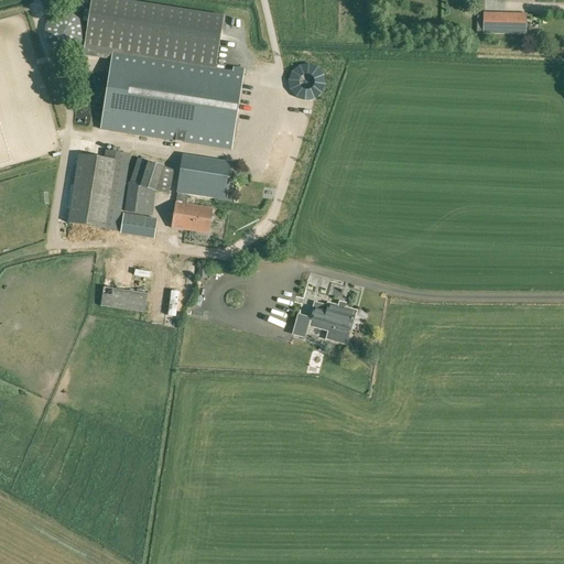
[(216,69),(224,17),(116,0),(91,0),(84,49),(112,53),(101,130),(231,150),(245,69),(234,68),(234,73),(216,69)]
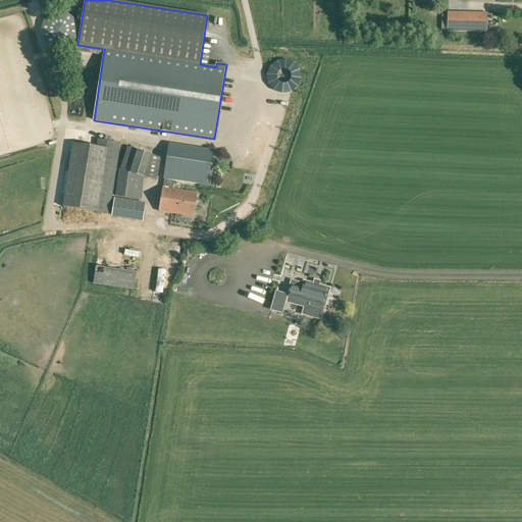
[(487,31),(487,14),(448,13),(448,30),(487,31)]
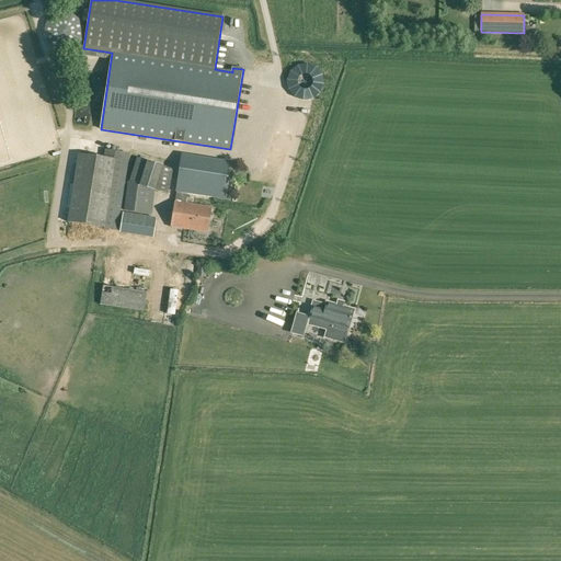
[(232,60),(235,45),(224,44),(222,59),(232,60)]
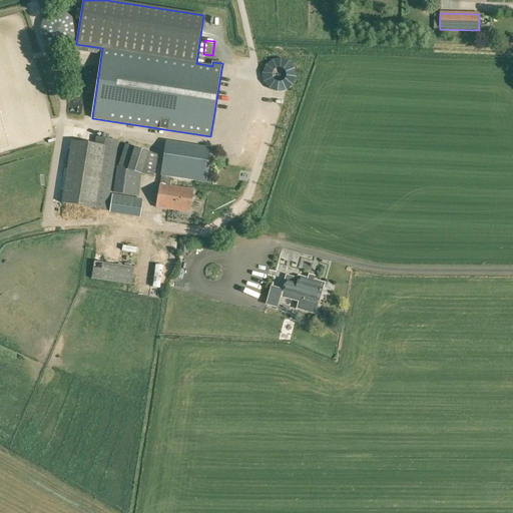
[(71,140),(61,202),(95,208),(102,164),(104,146),(106,138),(97,137),(95,144),(71,140)]
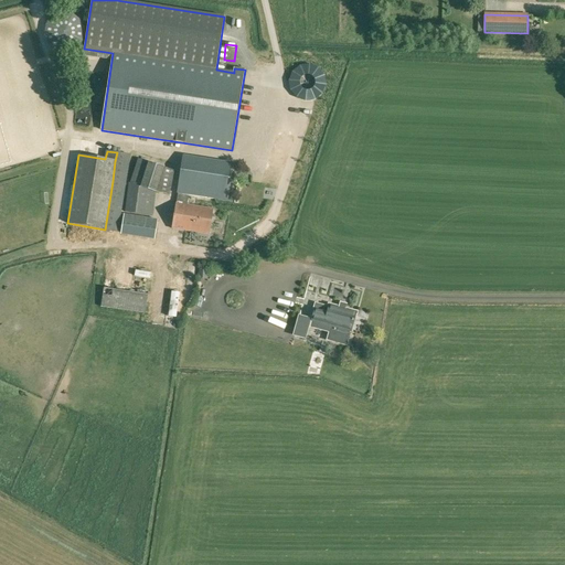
[(188,195),(215,200),(215,199),(216,193),(225,194),(230,163),(230,162),(184,156),(178,193),(188,195)]
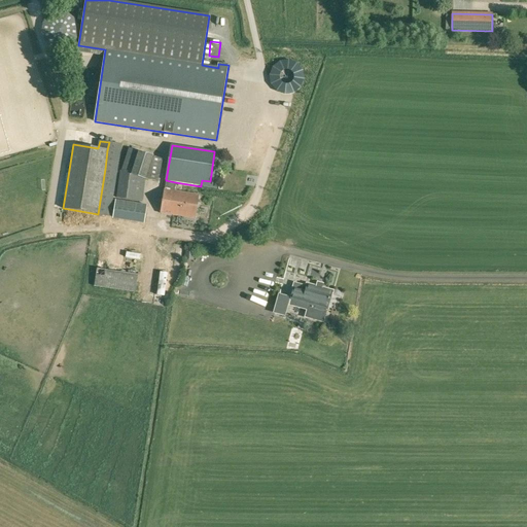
[(121,170),(117,198),(127,199),(143,202),(145,179),(159,182),(164,159),(153,156),(139,151),(130,149),(123,171),(121,170)]
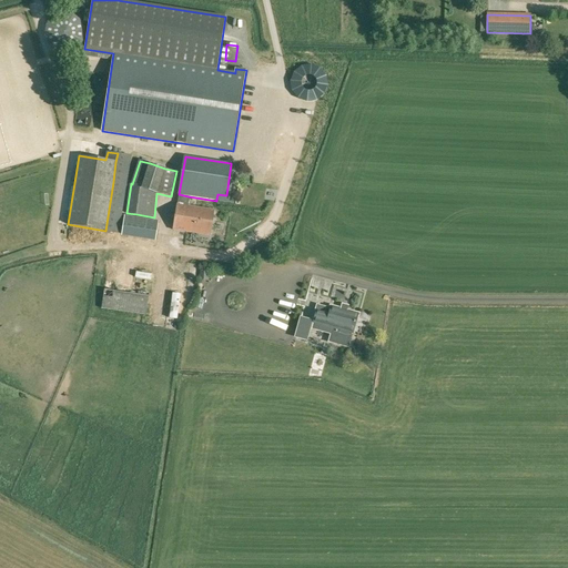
[(188,206),(189,196),(179,194),(173,230),(211,236),(214,211),(188,206)]
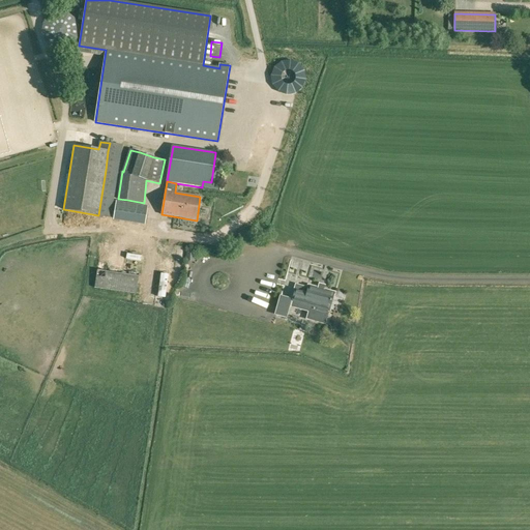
[(124,219),(125,211),(146,215),(148,207),(116,202),(113,218),(124,219)]
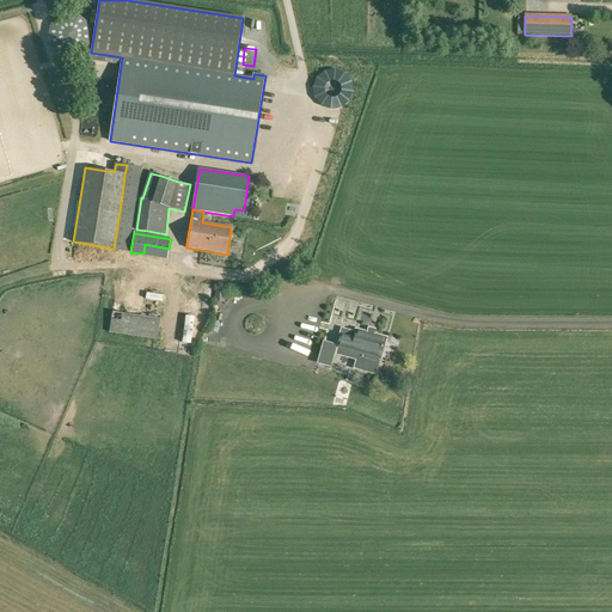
[(158,338),(160,320),(165,285),(117,277),(109,331),(158,338)]
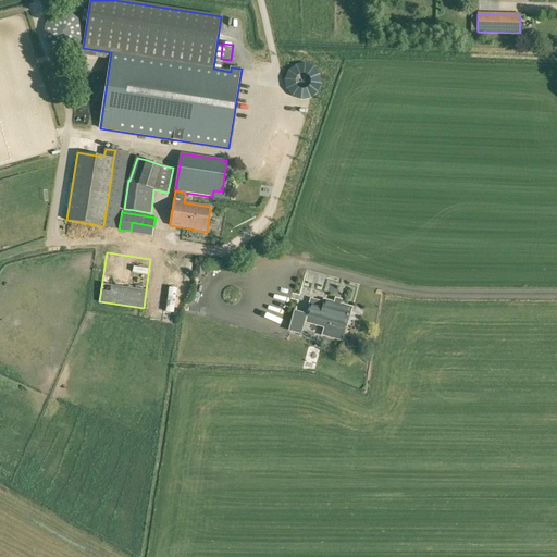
[(206,275),(206,262),(196,262),(196,275),(206,275)]
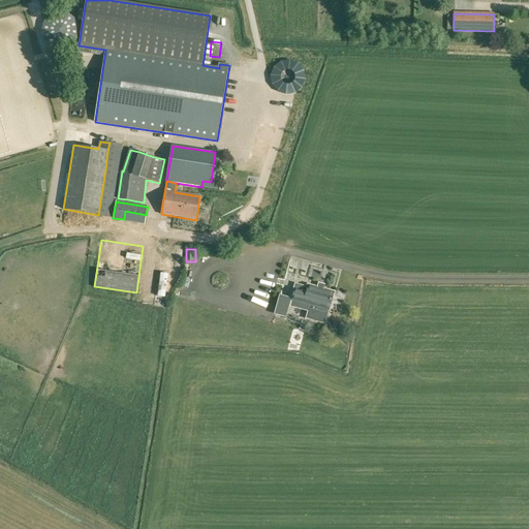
[(323,322),(327,311),(328,308),(329,308),(333,292),(309,286),(307,292),(296,289),(291,302),(311,307),(308,317),(323,322)]
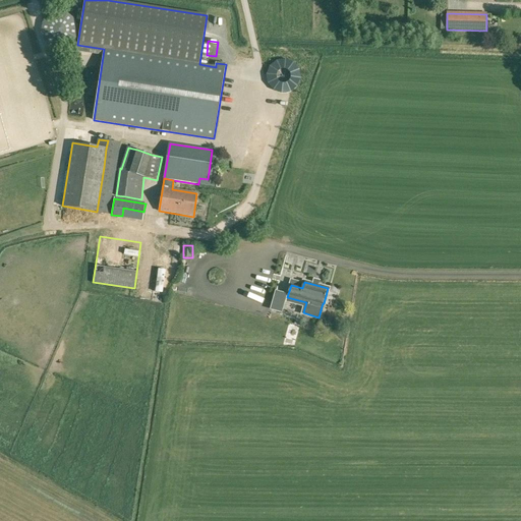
[(281,310),(283,305),(287,293),(276,290),(273,302),(275,303),(273,308),(281,310)]
